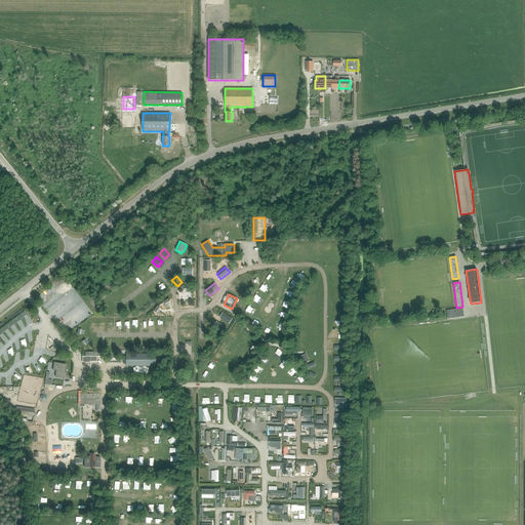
[(462,308),(446,310),(447,319),(465,316),(462,308)]
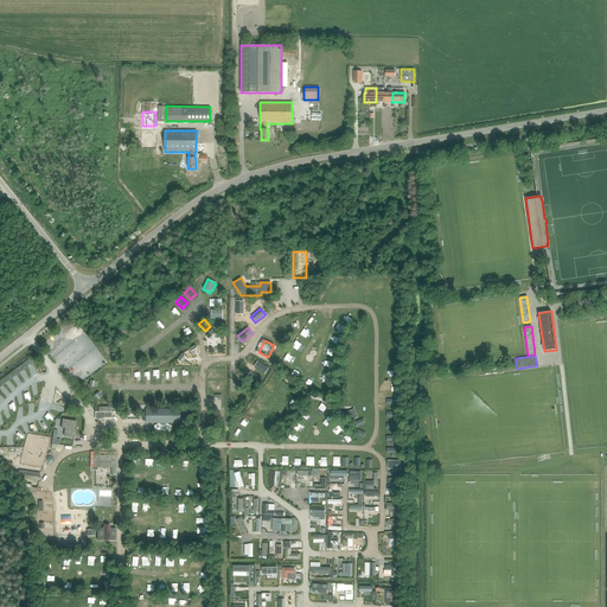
[(268,368),(257,360),(254,368),(264,375),(268,368)]
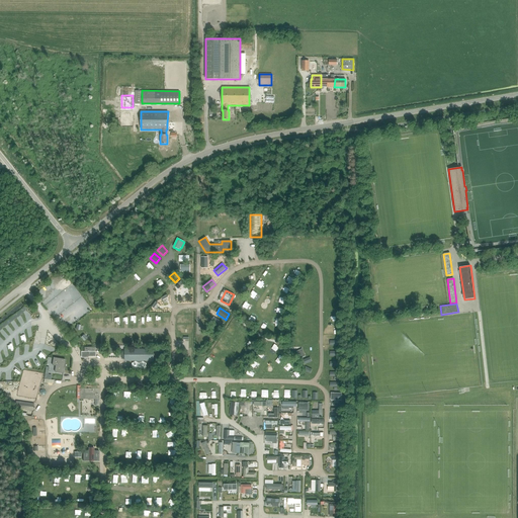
[(224,323),(214,317),(210,322),(220,329),(224,323)]
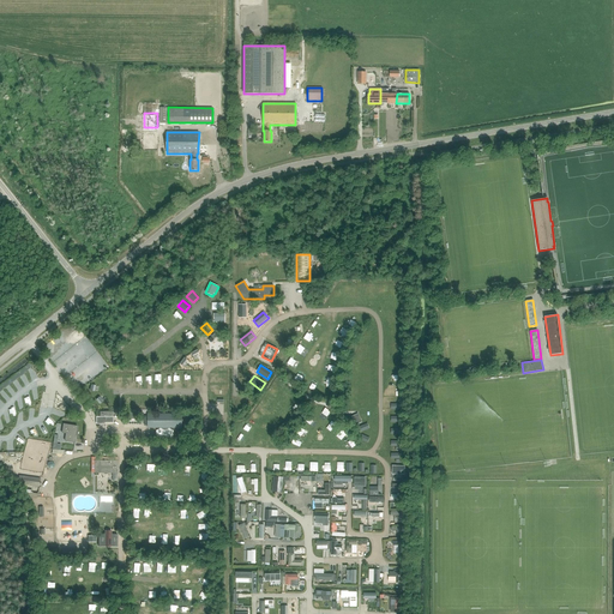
[(96,423),(113,422),(113,416),(113,411),(103,411),(103,413),(100,413),(100,416),(96,417),(96,423)]
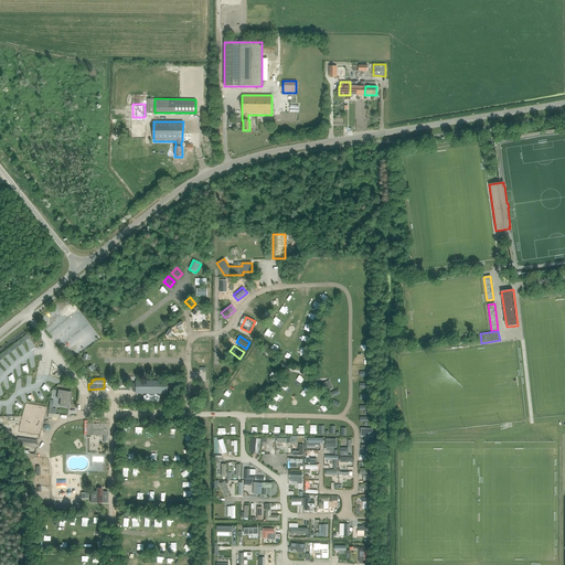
[(167,394),(167,381),(136,381),(136,393),(136,394),(167,394)]
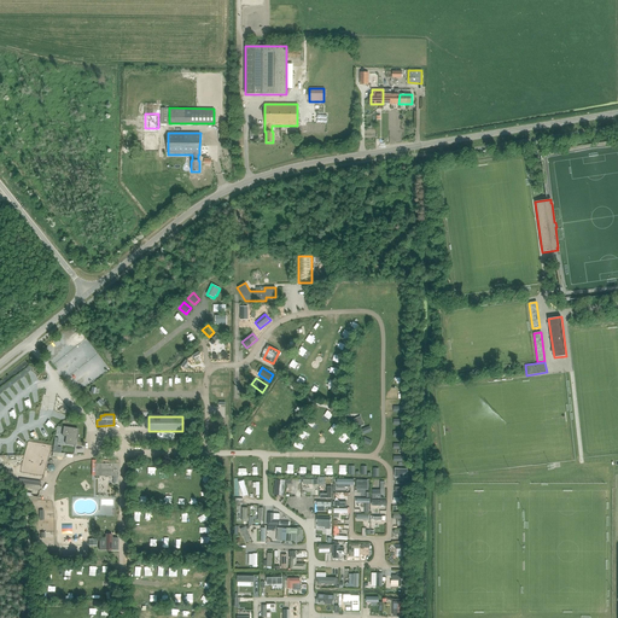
[(361,417),(354,419),(357,429),(365,425),(361,417)]
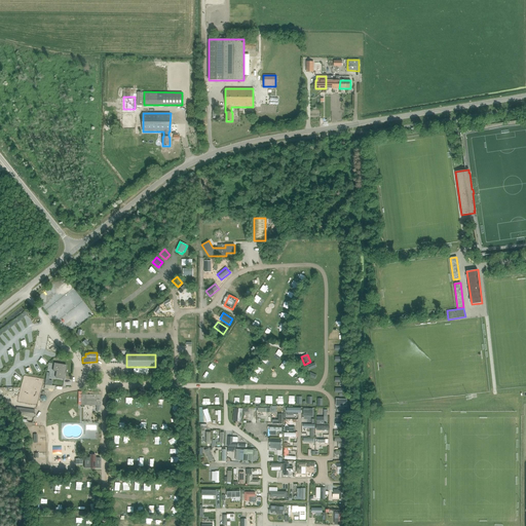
[(64,379),(66,365),(53,364),(52,371),(55,372),(55,378),(64,379)]
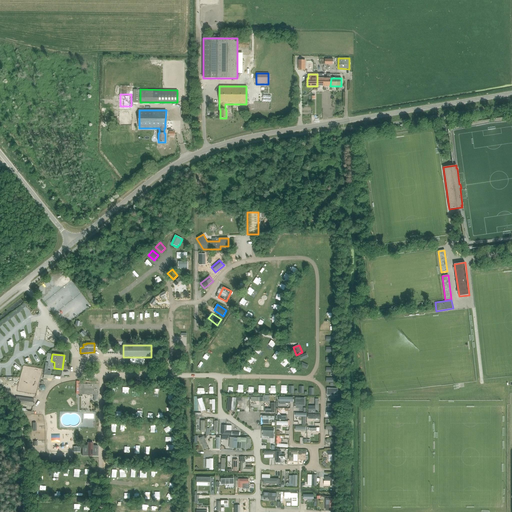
[(79,384),(79,395),(80,395),(93,395),(98,395),(98,384),(79,384)]
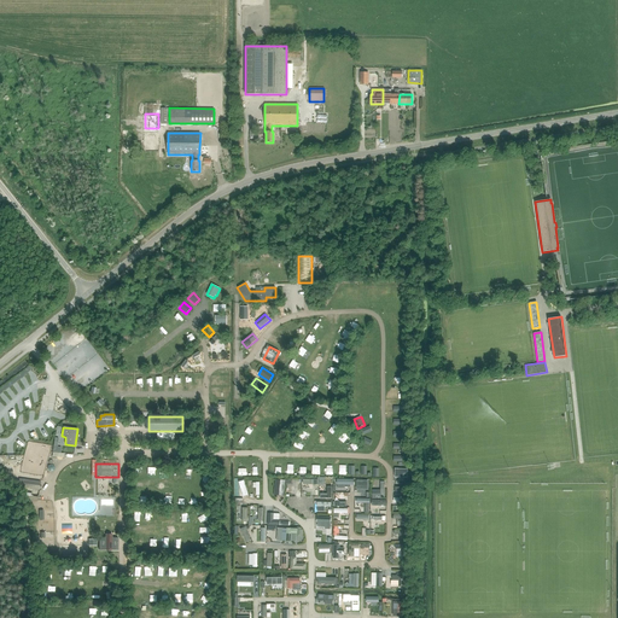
[(249,495),(244,481),(238,482),(243,496),(249,495)]
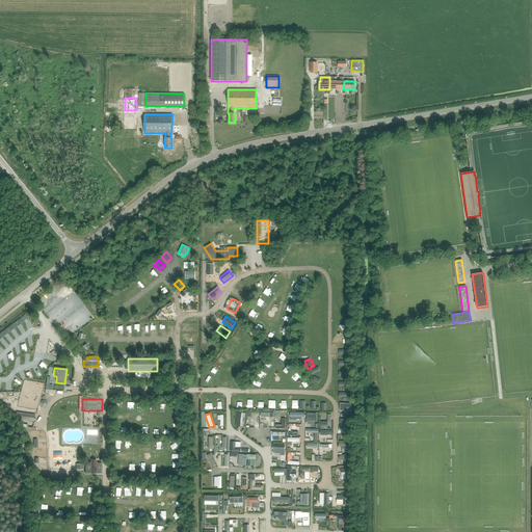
[(286,419),(282,419),(282,425),(275,425),(275,429),(285,429),(286,419)]
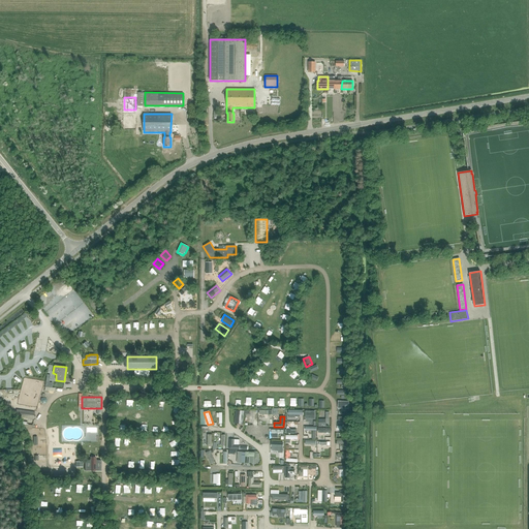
[(229,439),(229,449),(239,449),(239,445),(234,445),(234,439),(229,439)]
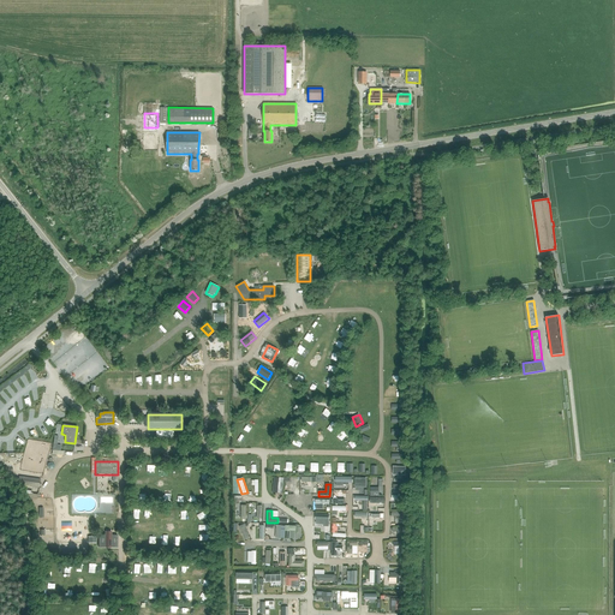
[(329,514),(315,514),(315,520),(323,520),(323,526),(328,526),(329,514)]
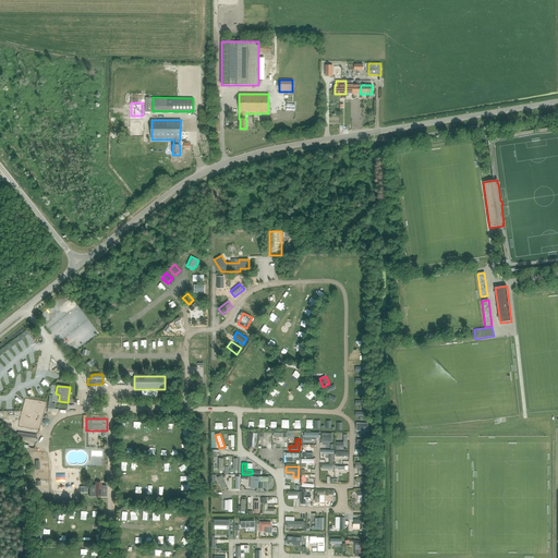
[(227,487),(221,475),(217,477),(222,489),(227,487)]
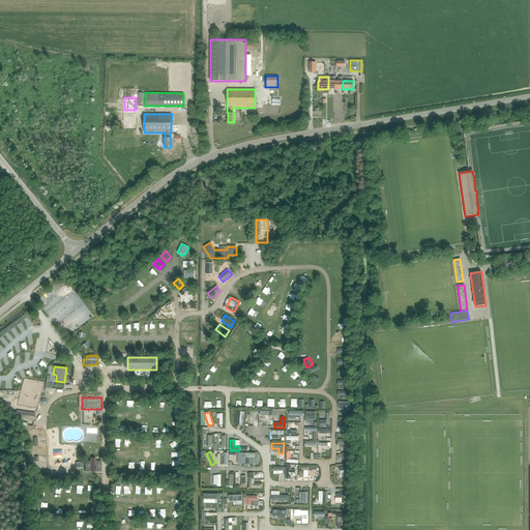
[(245,452),(245,464),(249,465),(249,458),(255,458),(255,453),(249,453),(245,452)]
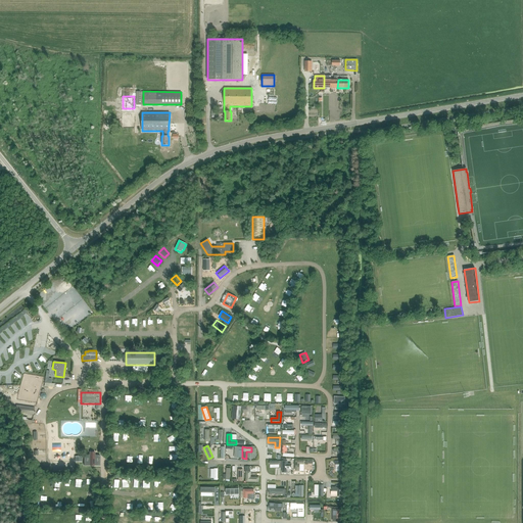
[(95,454),(95,452),(89,452),(89,454),(88,455),(84,455),(84,466),(100,466),(100,456),(99,455),(96,455),(95,454)]
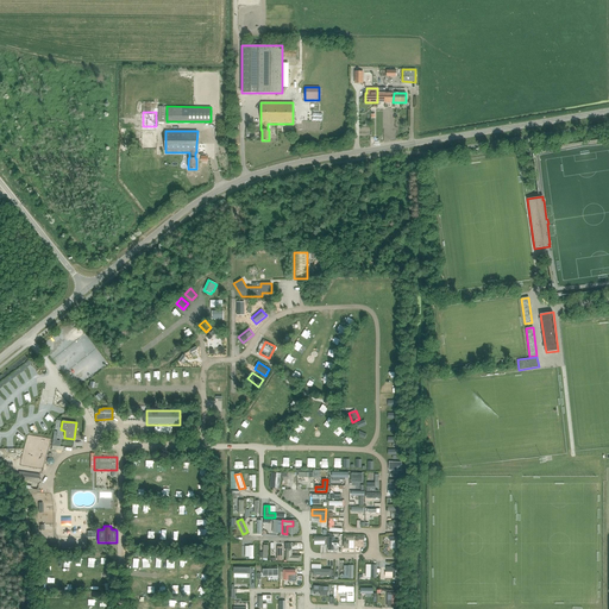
[(344,535),(344,548),(349,548),(349,540),(353,541),(355,537),(344,535)]
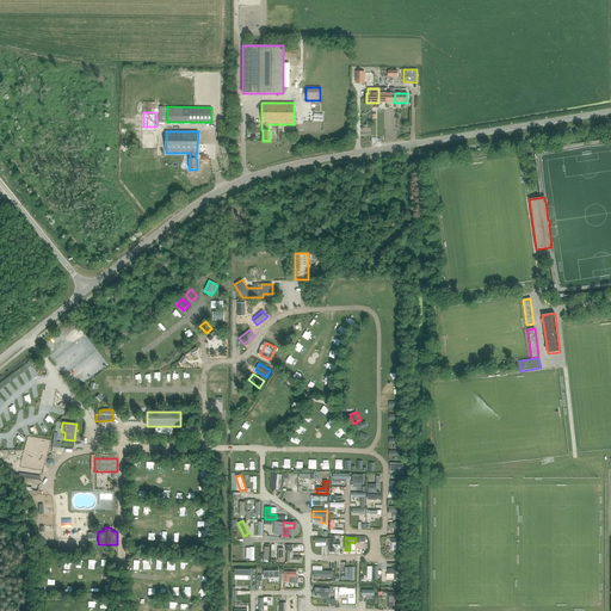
[(335,539),(329,538),(328,553),(334,553),(334,548),(340,549),(340,542),(335,542),(335,539)]
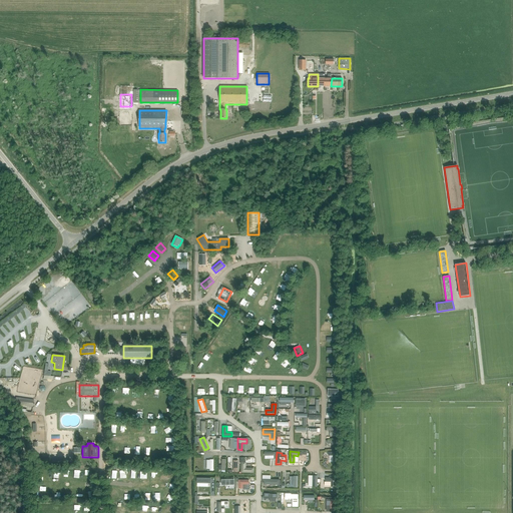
[(333,456),(333,462),(338,462),(337,452),(328,452),(329,456),(333,456)]
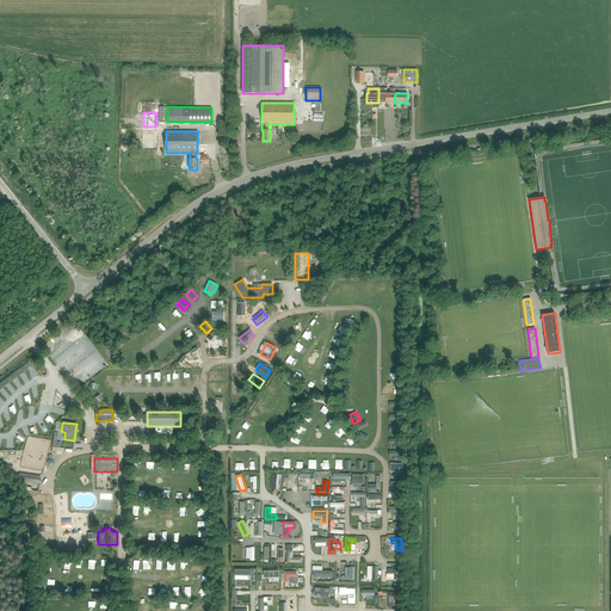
[(288,562),(302,563),(302,560),(302,559),(302,557),(300,557),(292,557),(292,551),(288,550),(288,562)]
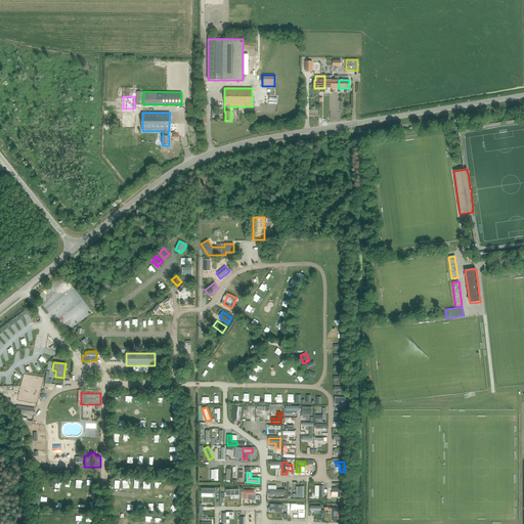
[(338,492),(338,496),(342,496),(342,488),(333,488),(333,492),(338,492)]
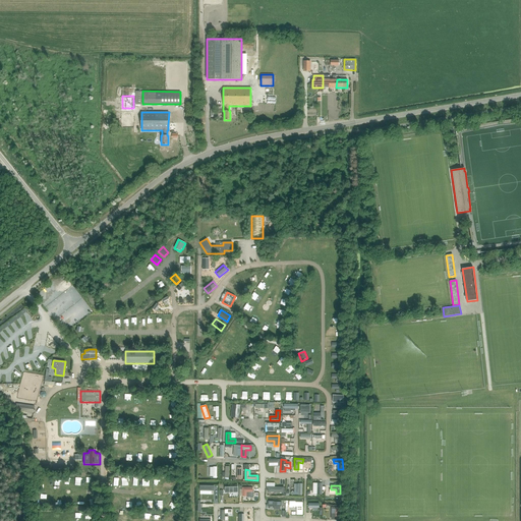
[(246,497),(246,493),(252,493),(252,487),(242,487),(242,496),(246,497)]
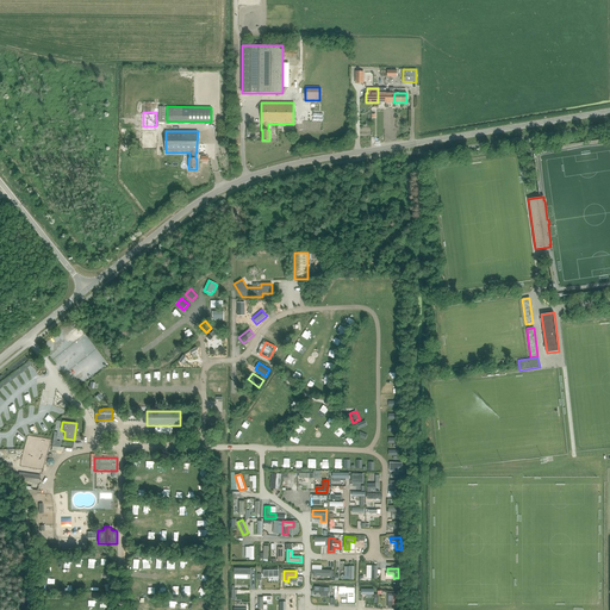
[(387,595),(387,598),(393,599),(393,608),(398,608),(398,595),(387,595)]
